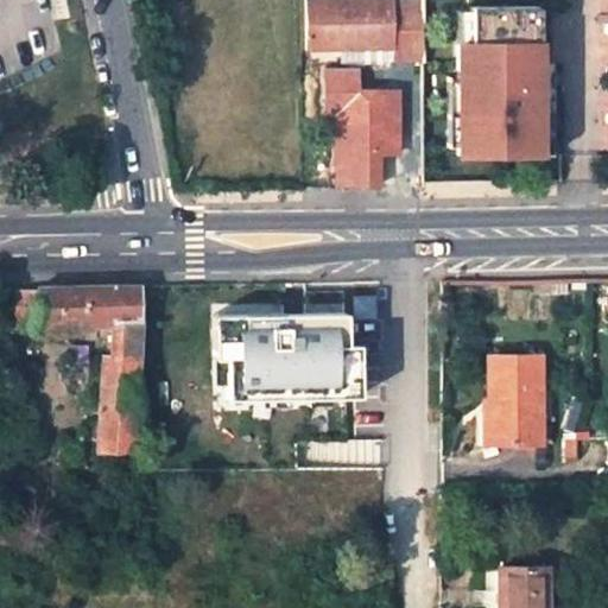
[(342,62),(387,62),(388,59),(419,58),(419,0),(399,0),(304,0),(305,49),(342,49),(342,62)]
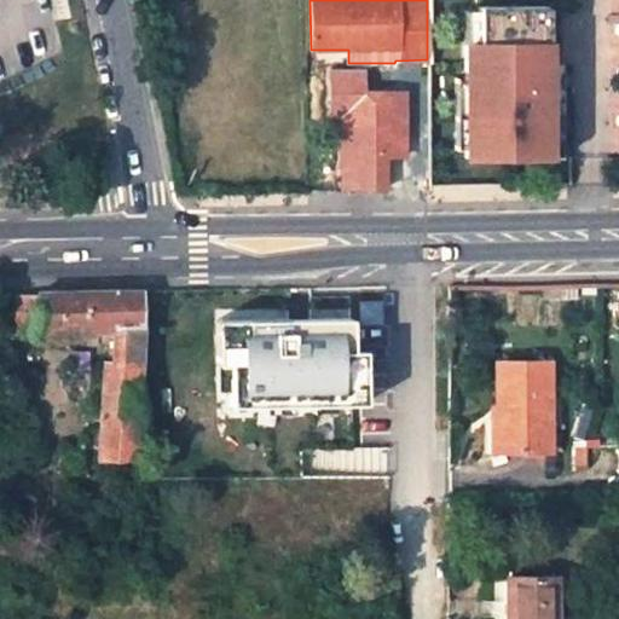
[(545,58),(544,5),(478,6),(478,10),(478,45),(464,45),(463,81),(463,93),(469,93),(469,116),(463,116),(464,156),(547,155),(545,73),(533,73),(533,57),(545,58)]
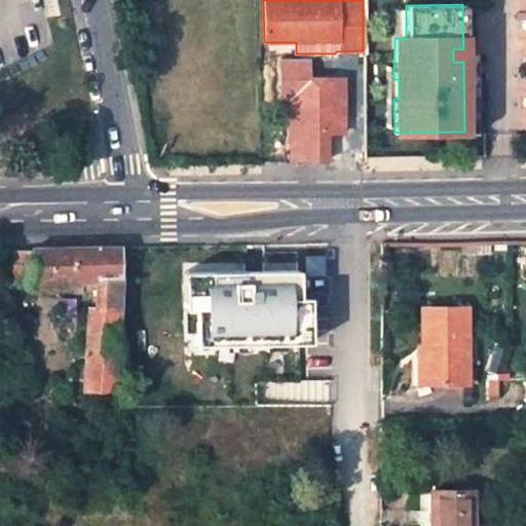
[(395,8),(395,38),(406,38),(406,8),(395,8)]
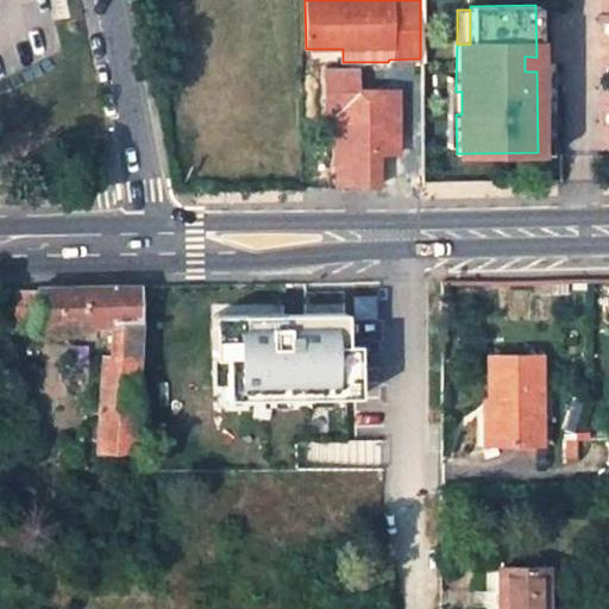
[(550,154),(548,56),(537,57),(525,56),(525,71),(537,71),(538,152),(550,154)]
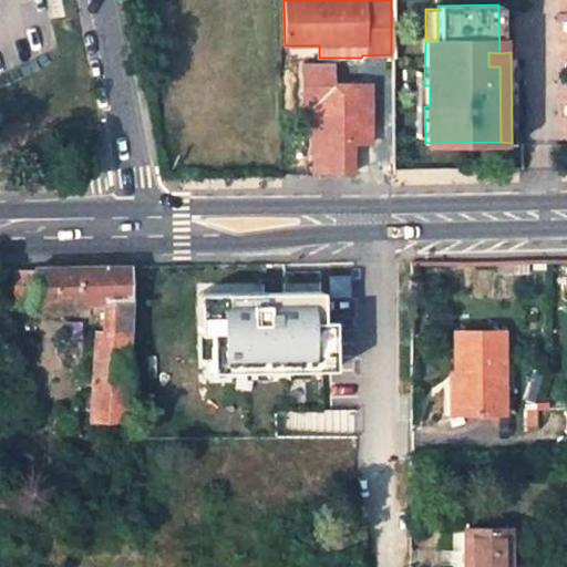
[(415,74),(415,106),(424,106),(430,106),(430,85),(424,85),(424,74),(415,74)]
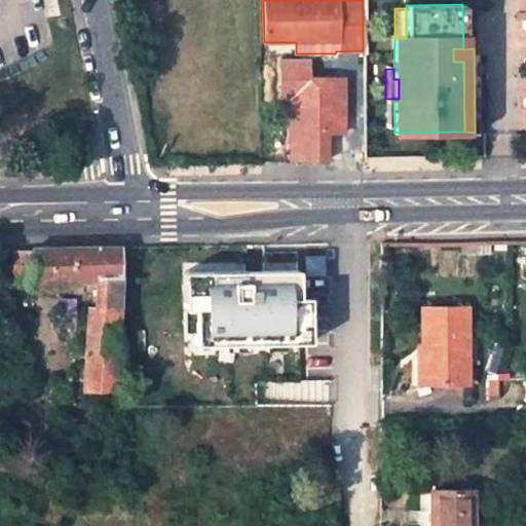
[(385,133),(395,133),(393,99),(385,99),(385,133)]
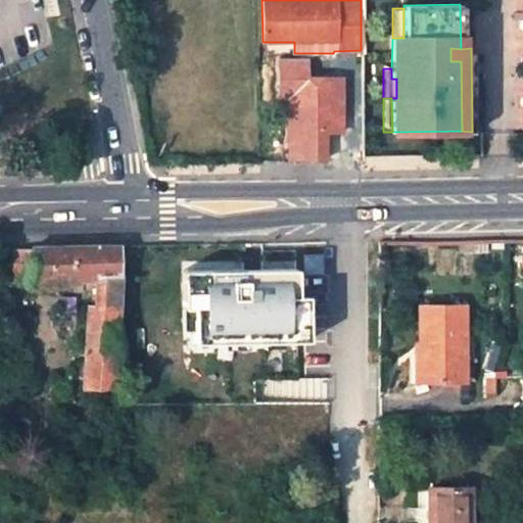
[(358,141),(327,141),(327,151),(357,151),(358,141)]
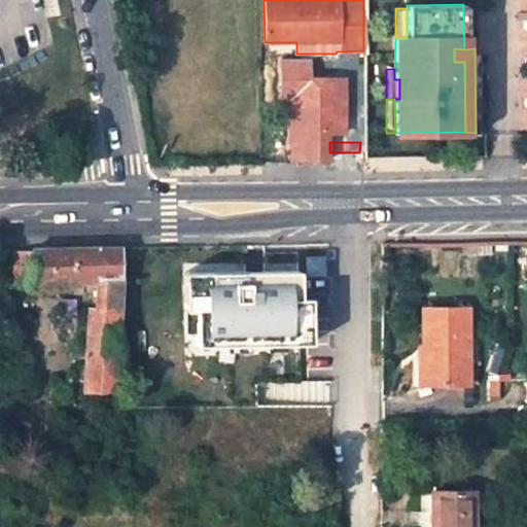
[(96,278),(118,280),(119,248),(85,249),(27,250),(26,283),(96,278)]
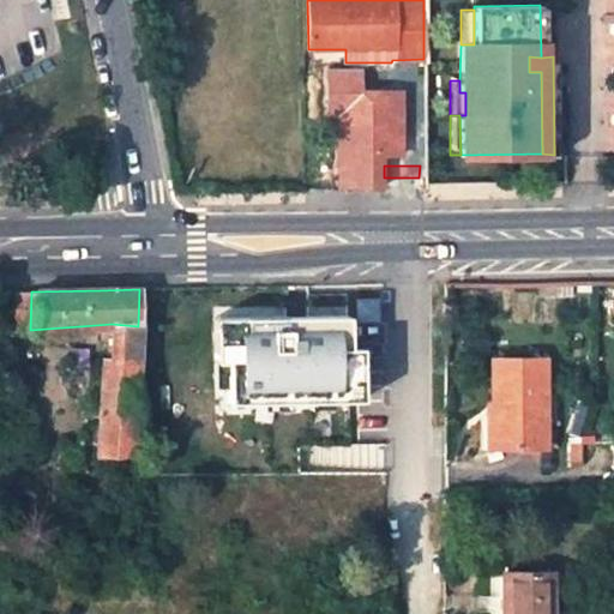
[(0,292),(0,329),(5,330),(30,330),(31,292),(0,292)]
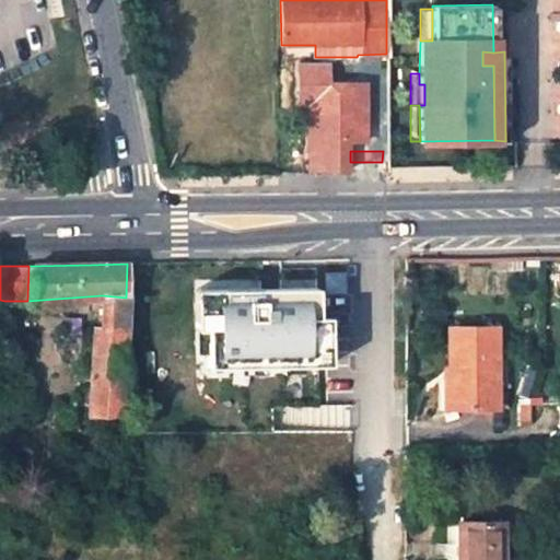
[(242,366),(282,365),(298,365),(315,364),(314,288),(313,288),(281,288),(280,288),(268,289),(257,289),(205,290),(206,329),(207,366),(242,366)]
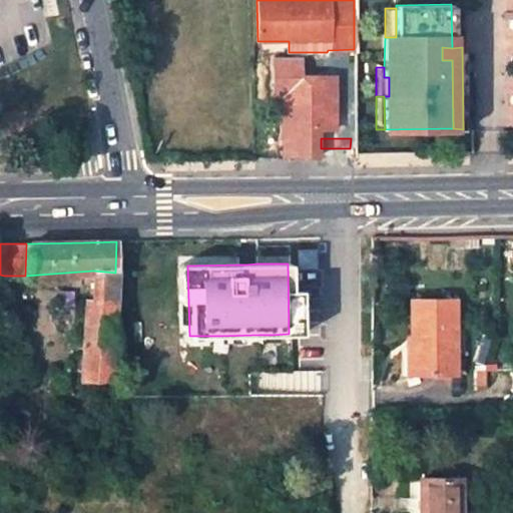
[(110,381),(115,273),(93,271),(92,301),(84,301),(80,379),(110,381)]
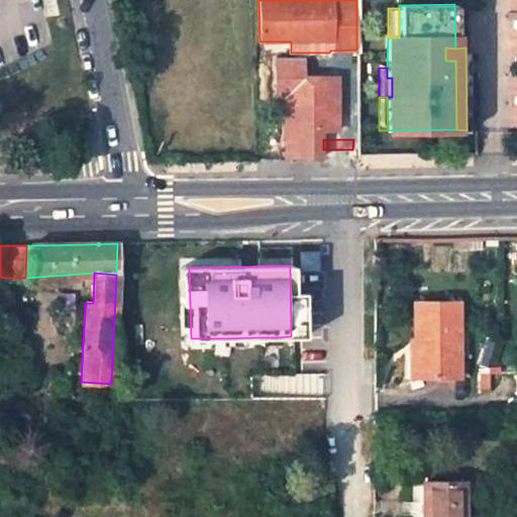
[(457,378),(457,301),(413,302),(414,340),(421,340),(421,378),(457,378)]
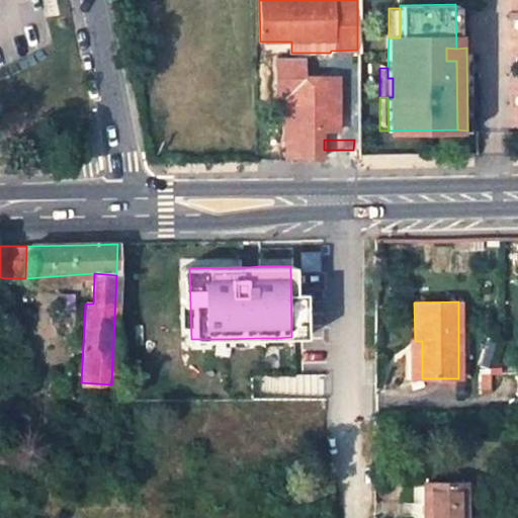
[(411,341),(411,378),(422,378),(422,341),(415,341),(411,341)]
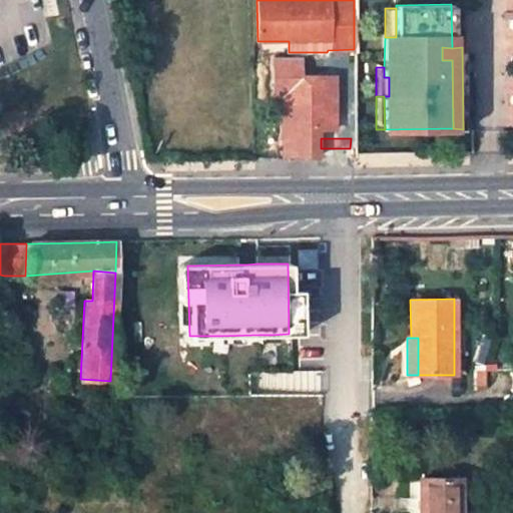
[(0,429),(20,433),(22,420),(0,416),(0,429)]
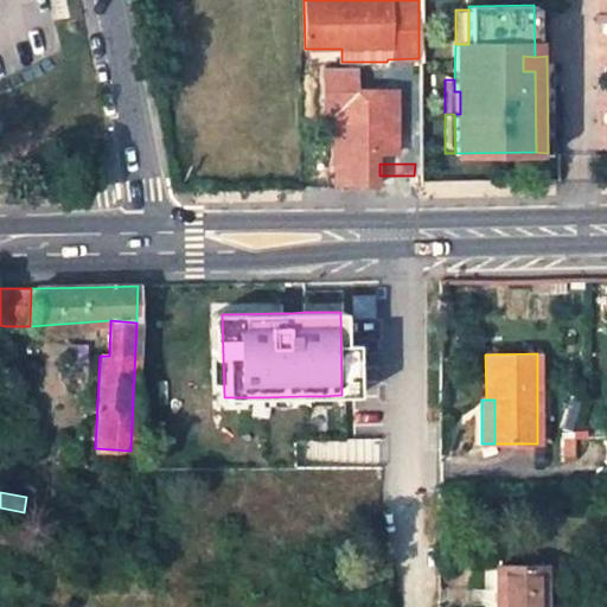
[(557,583),(556,566),(498,567),(497,606),(547,606),(547,583),(557,583)]
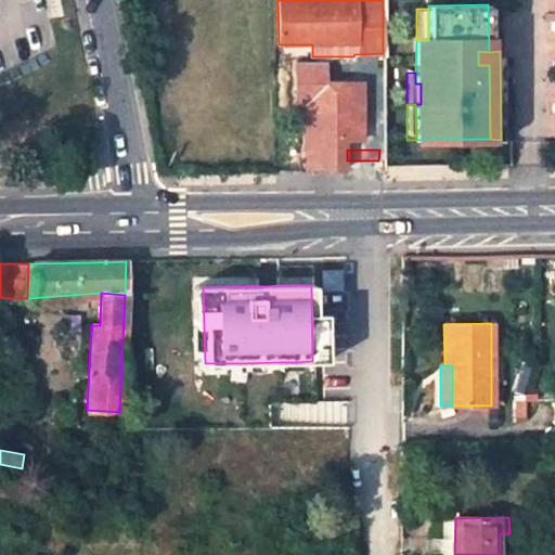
[(454,554),(455,519),(442,519),(442,554),(454,554)]
